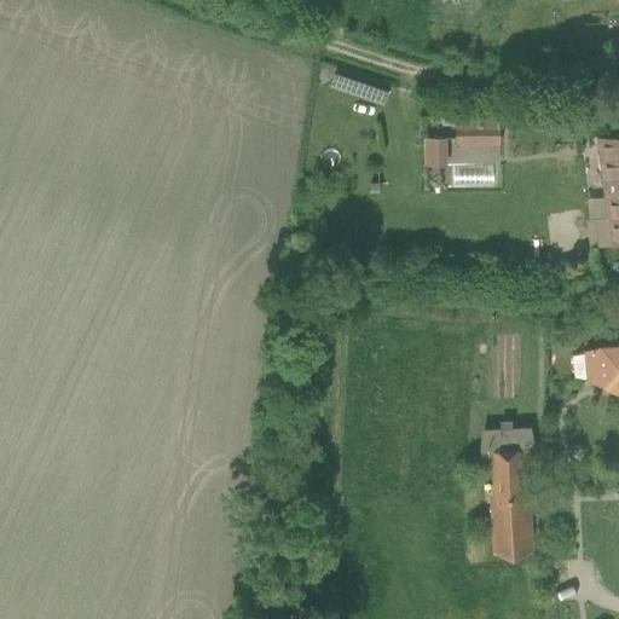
[(316,69),(310,87),(366,105),(372,86),(316,69)]
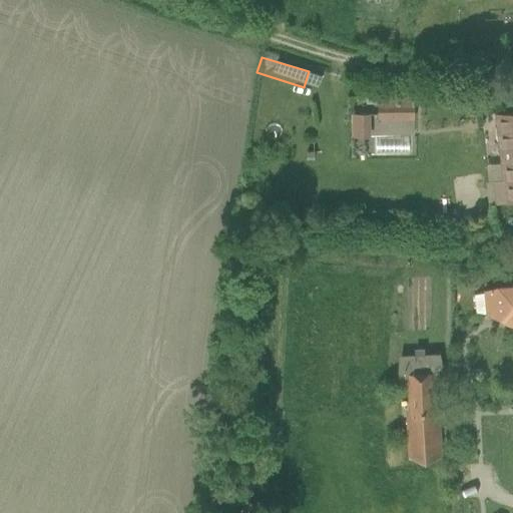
[(414,87),(377,87),(377,119),(413,119),(414,87)]
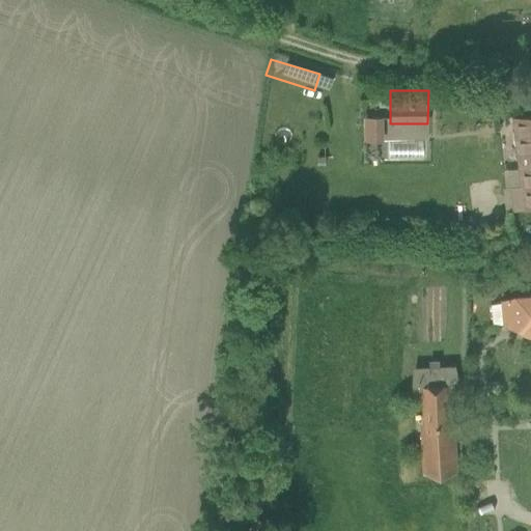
[(505,213),(530,208),(530,115),(499,119),(500,132),(512,130),(518,169),(502,170),(504,188),(502,189),(505,213)]
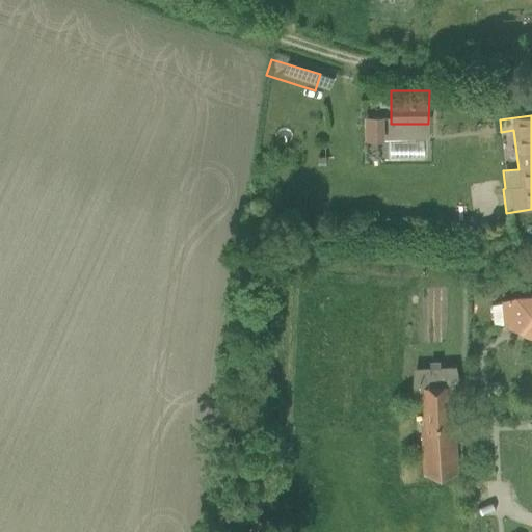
[(364,143),(382,143),(382,117),(364,117),(364,143)]
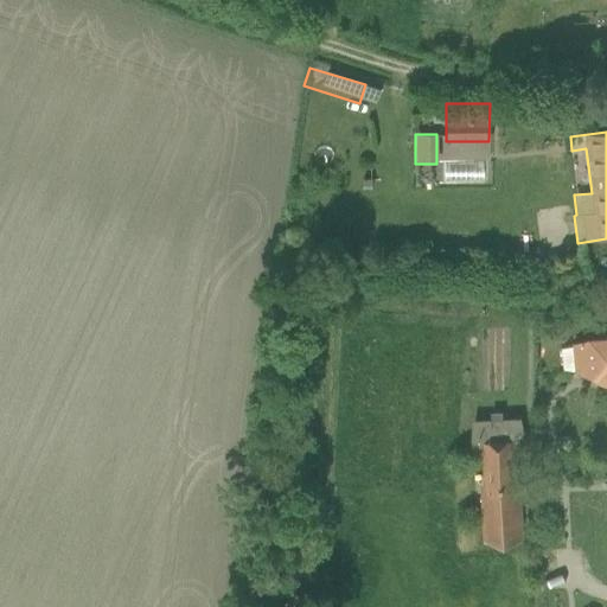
[(593,315),(593,302),(574,301),(573,314),(593,315)]
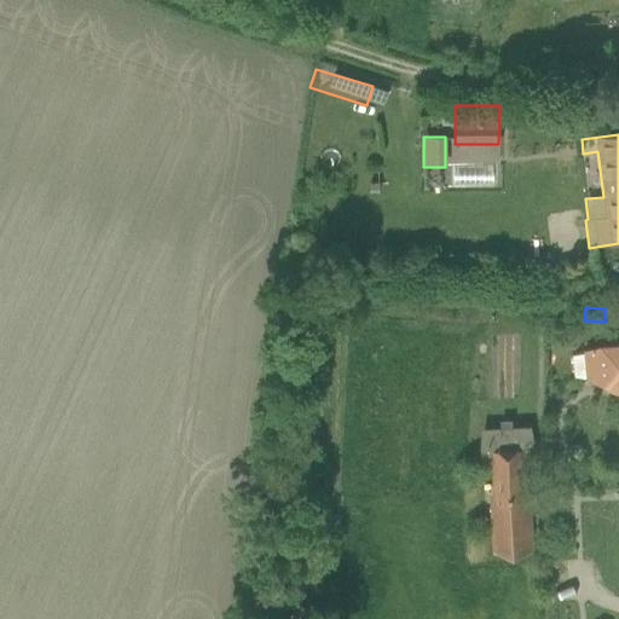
[(602,386),(608,389),(618,392),(618,342),(599,345),(583,351),(583,354),(571,356),(574,377),(584,379),(585,381),(602,386)]
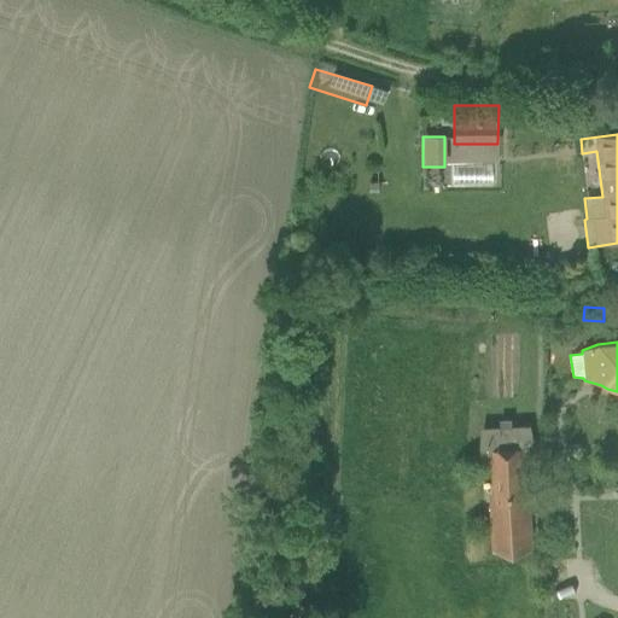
[(530,424),(479,427),(479,464),(490,464),(491,494),(488,494),(491,553),(531,551),(529,493),(524,493),(523,460),(532,459),(530,424)]
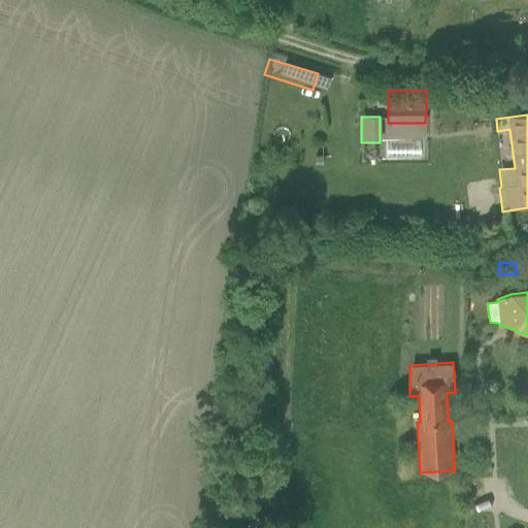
[(243,527),(270,527),(260,515),(243,527)]
